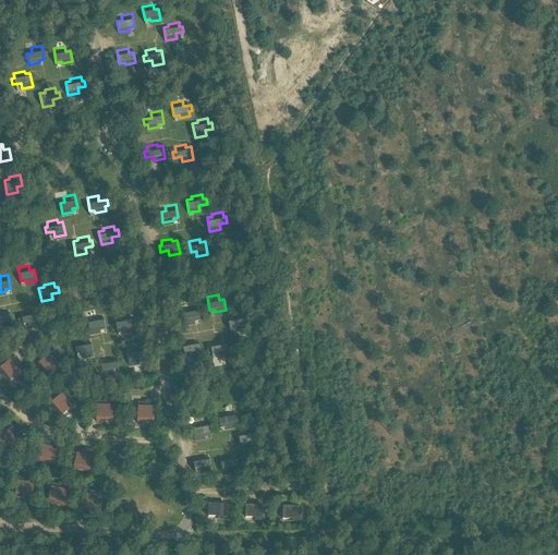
[(187,312),(183,313),(184,324),(195,322),(195,318),(199,317),(197,304),(186,306),(187,312)]
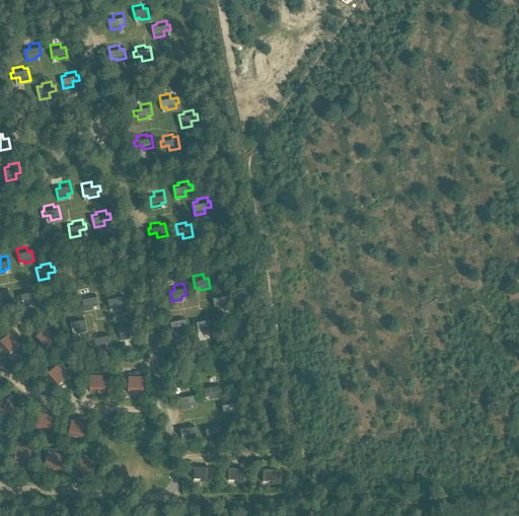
[(0,299),(1,303),(11,301),(8,288),(4,289),(3,287),(0,287),(0,299)]
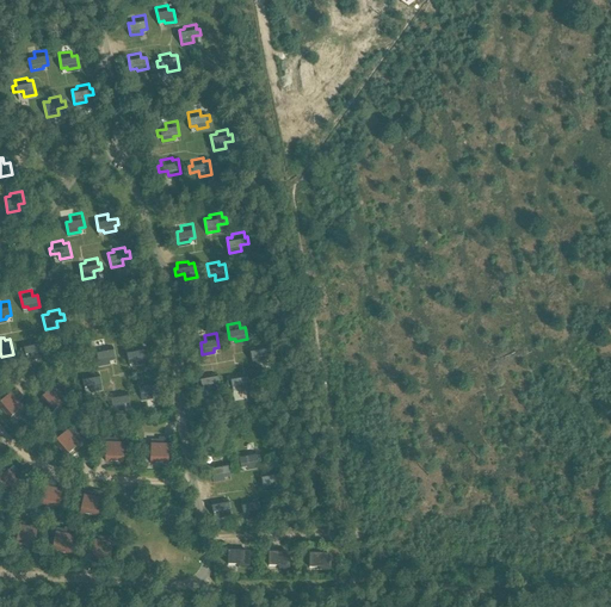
[(24,345),(20,346),(22,352),(30,351),(31,357),(43,354),(41,340),(35,340),(35,338),(23,340),(24,345)]
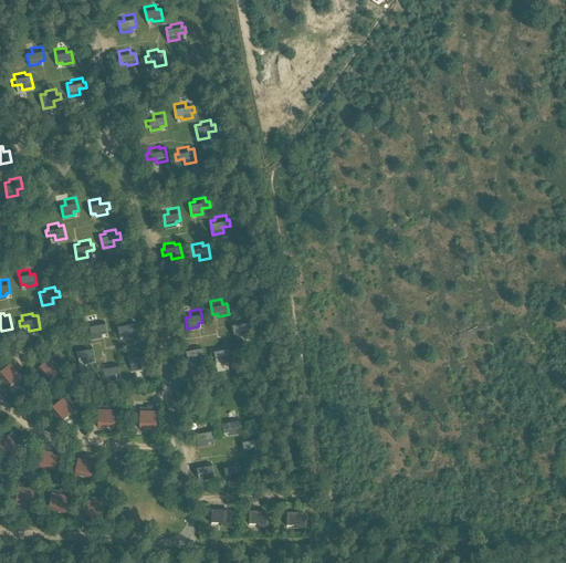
[(237,321),(231,322),(233,336),(244,334),(243,329),(252,326),(251,321),(248,322),(247,316),(236,319),(237,321)]
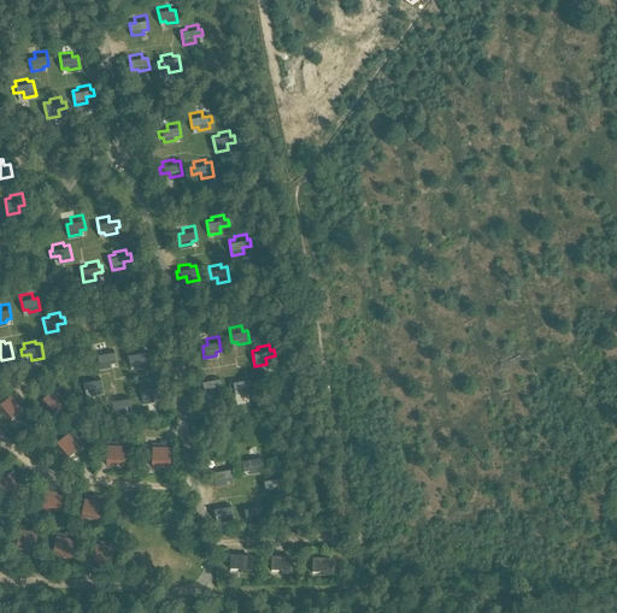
[(103,354),(98,355),(100,367),(111,365),(111,363),(117,361),(113,346),(101,348),(103,354)]
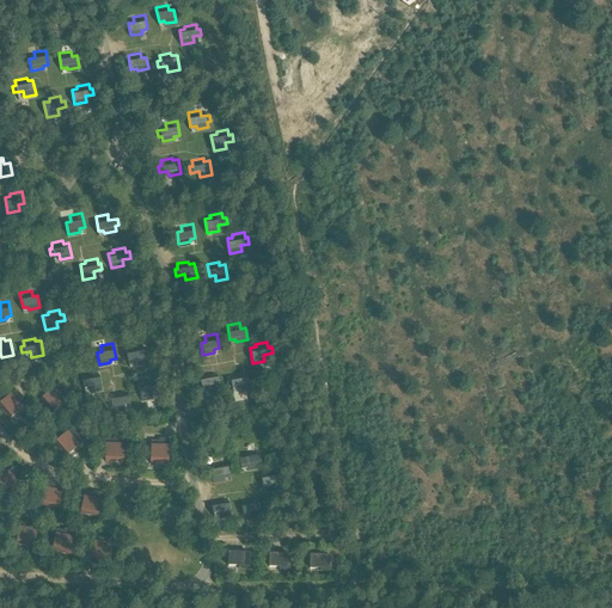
[(138,344),(126,347),(129,361),(134,361),(135,363),(146,361),(145,349),(139,350),(138,344)]
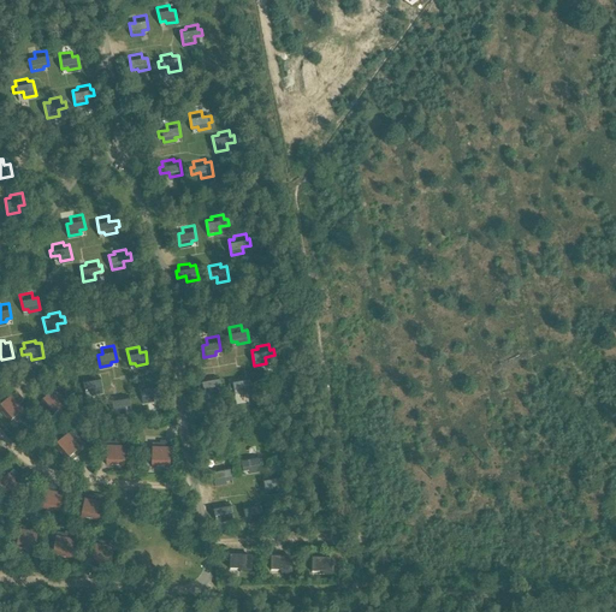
[(94,374),(82,376),(84,388),(90,387),(92,393),(104,391),(100,375),(95,376),(94,374)]
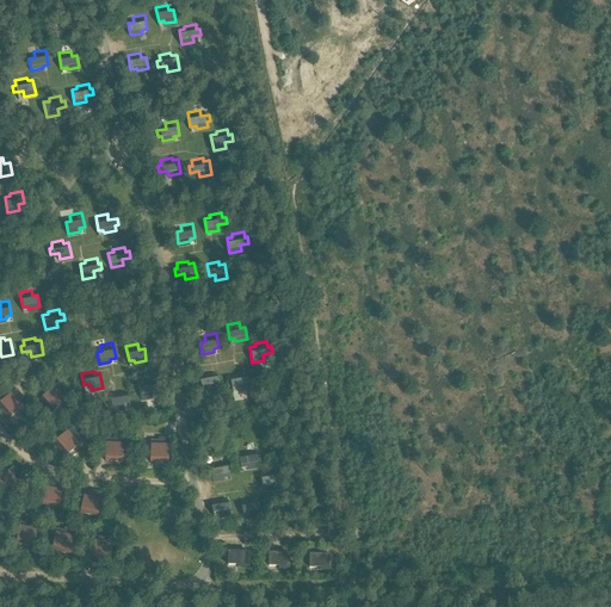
[(201,378),(197,378),(198,385),(207,383),(208,389),(220,386),(217,372),(211,373),(211,371),(199,372),(201,378)]
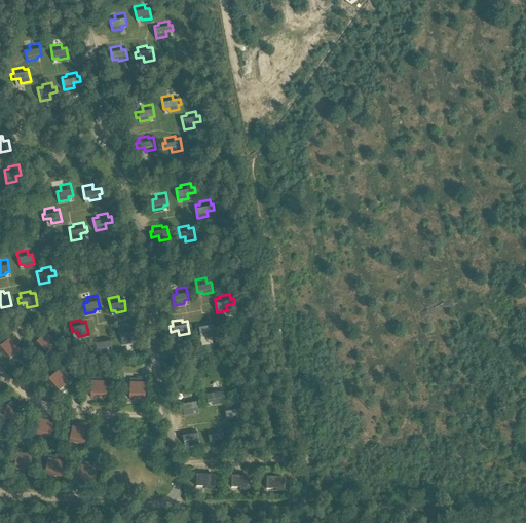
[(198,326),(195,326),(196,332),(204,330),(205,335),(216,333),(213,321),(208,322),(208,320),(197,322),(198,326)]
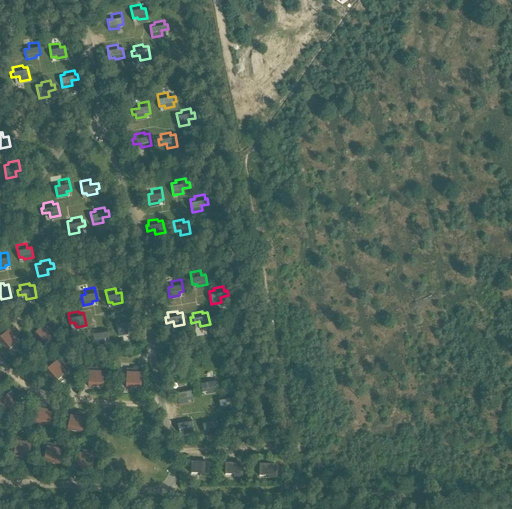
[(121,320),(116,321),(118,333),(128,332),(128,327),(132,326),(130,316),(120,318),(121,320)]
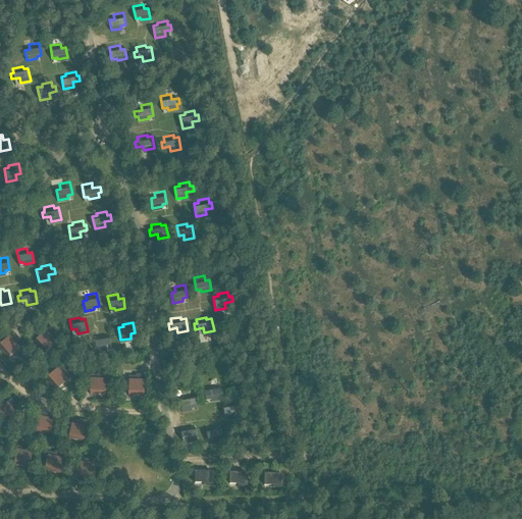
[(50,325),(34,340),(44,351),(58,338),(54,332),(53,334),(50,331),(53,328),(50,325)]
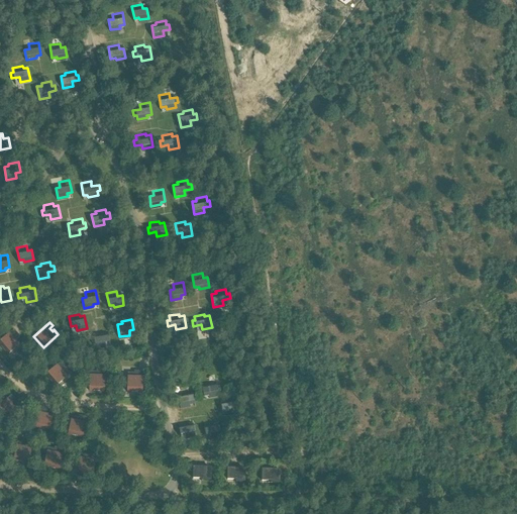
[(13,327),(0,338),(0,343),(8,352),(22,339),(17,334),(16,336),(14,333),(17,330),(13,327)]
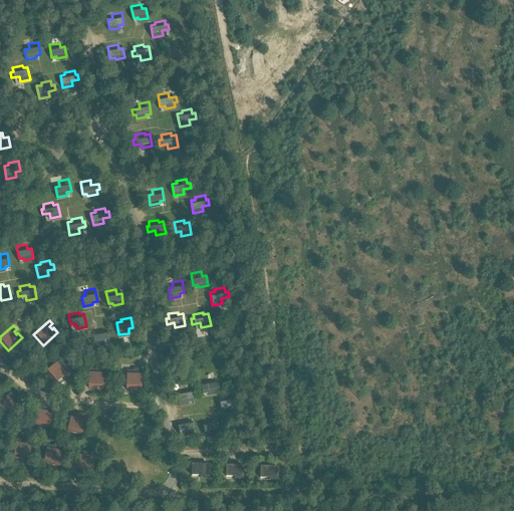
[(97,331),(93,332),(95,344),(105,342),(104,338),(108,337),(107,327),(97,329),(97,331)]
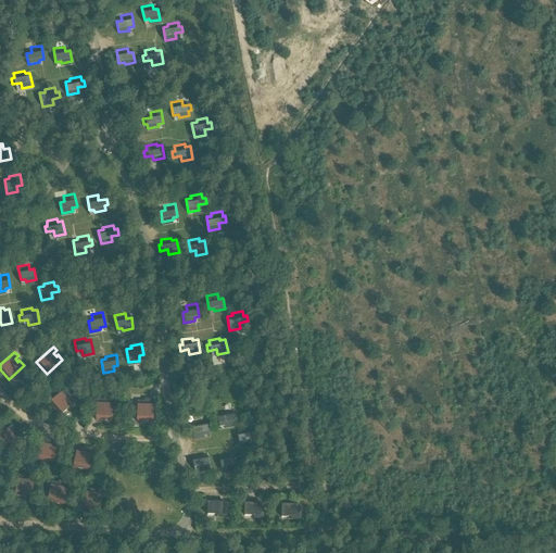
[(66,387),(49,401),(60,414),(75,400),(71,394),(68,396),(66,393),(70,390),(66,387)]
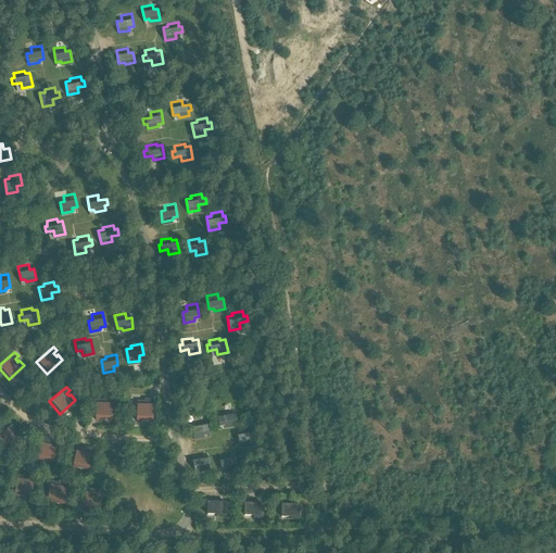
[(97,398),(97,417),(113,418),(113,396),(108,396),(108,400),(103,400),(103,398),(97,398)]
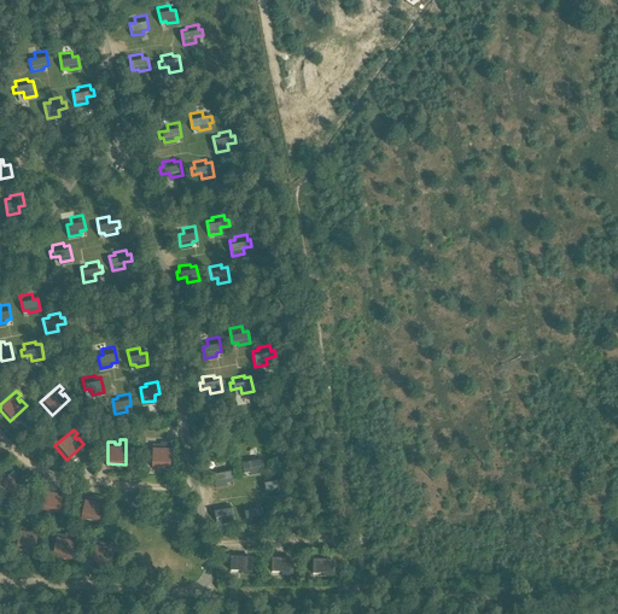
[(153,443),(152,466),(170,466),(172,440),(165,440),(165,445),(161,445),(161,443),(153,443)]
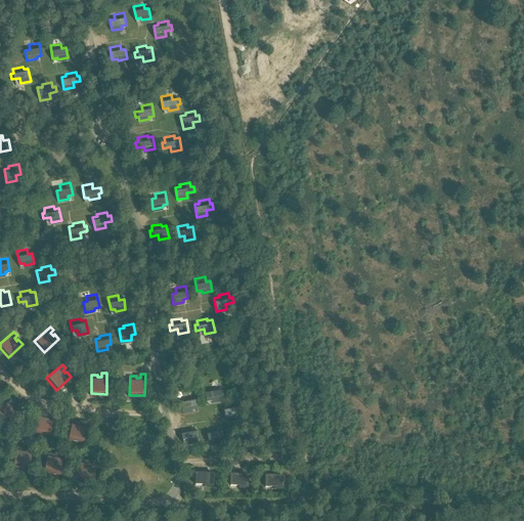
[(214,385),(204,387),(207,399),(211,398),(212,401),(222,399),(221,395),(224,394),(223,389),(215,390),(214,385)]
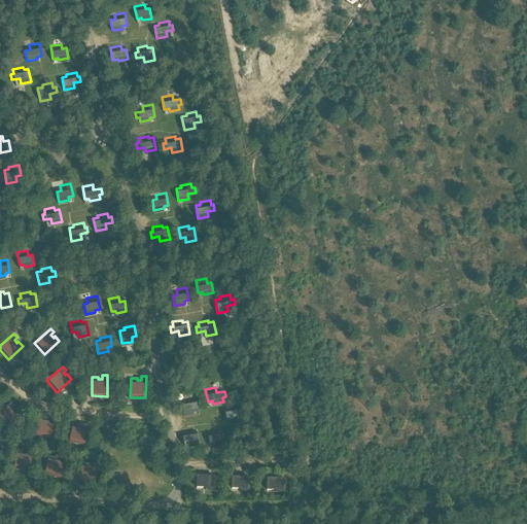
[(186,403),(182,404),(184,414),(195,412),(194,410),(199,409),(197,396),(186,398),(186,403)]
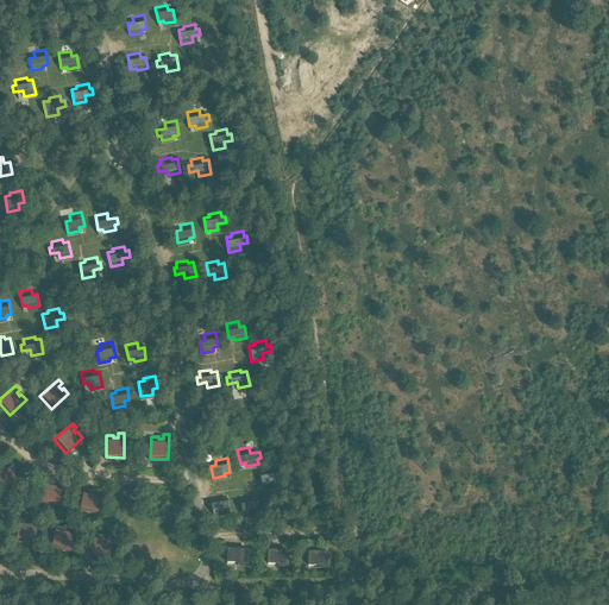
[(13,462),(0,473),(0,485),(6,492),(23,478),(18,472),(16,473),(13,470),(17,467),(13,462)]
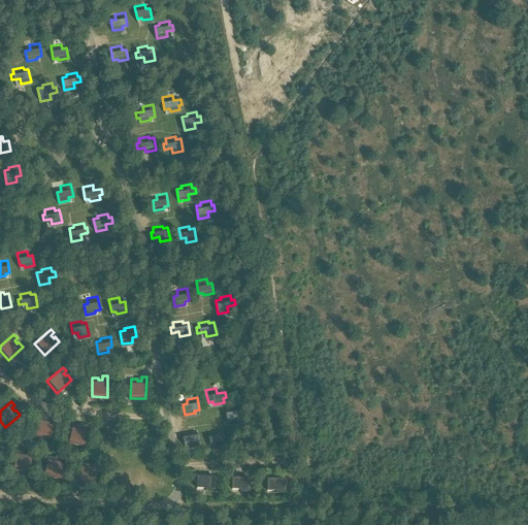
[(230,408),(226,409),(228,422),(238,421),(237,416),(244,414),(243,408),(240,409),(240,404),(230,406),(230,408)]
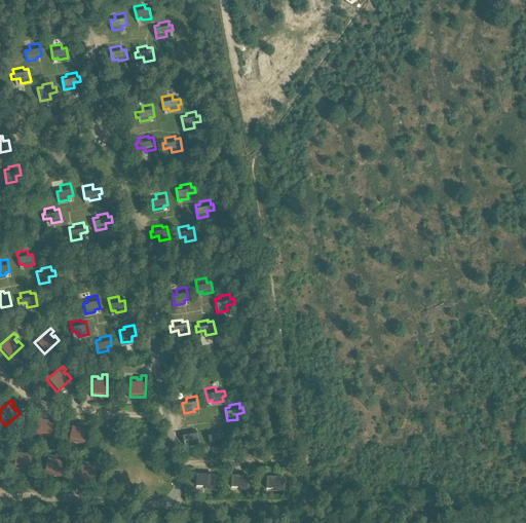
[(39,411),(35,433),(50,436),(54,416),(47,415),(47,417),(43,416),(44,412),(39,411)]
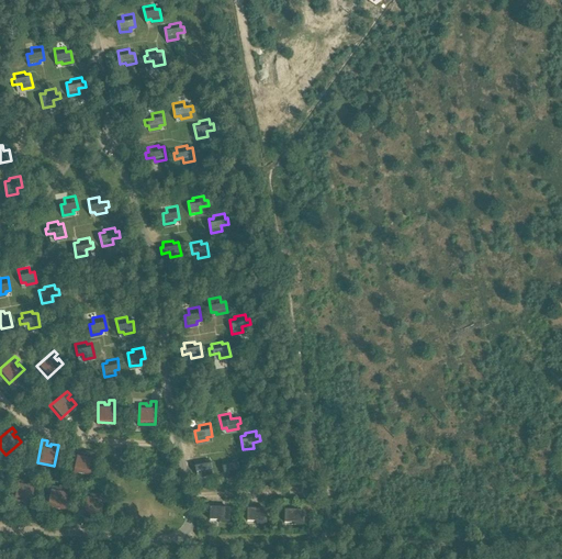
[(78,449),(74,470),(90,473),(94,450),(89,449),(89,454),(85,454),(86,451),(78,449)]
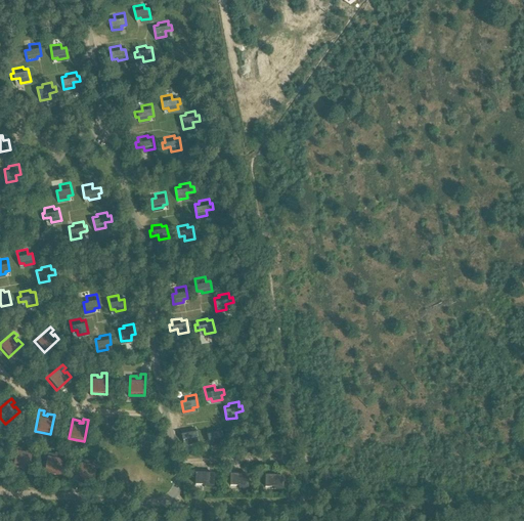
[(190,426),(181,428),(183,438),(187,437),(188,442),(199,440),(195,428),(191,429),(190,426)]
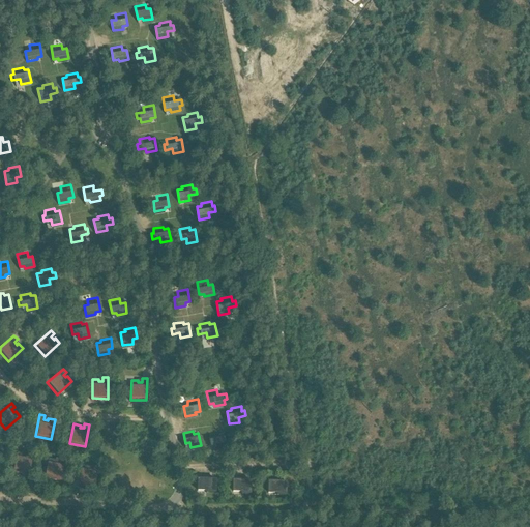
[(219,431),(209,433),(211,443),(215,442),(216,447),(227,445),(225,433),(219,434),(219,431)]
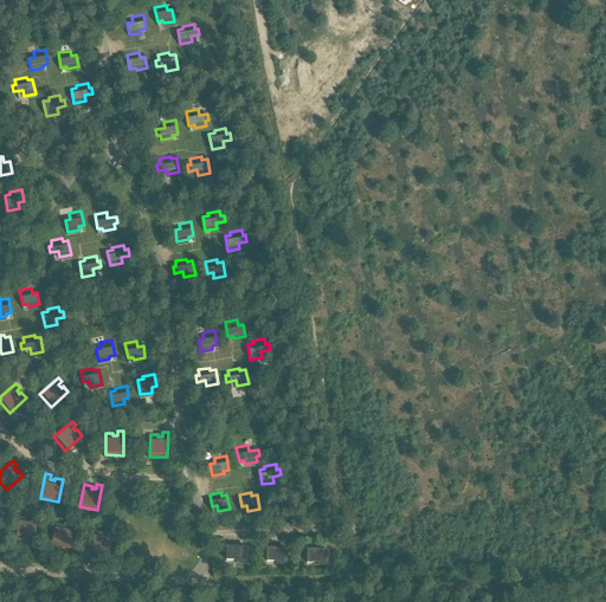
[(20,515),(15,537),(33,539),(38,516),(32,515),(31,519),(27,518),(27,516),(20,515)]
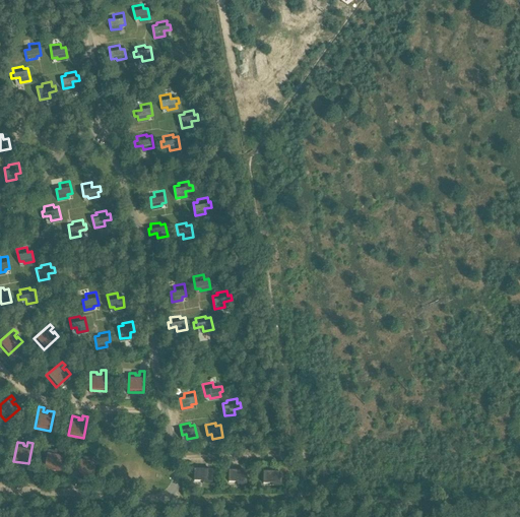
[(48,448),(45,466),(59,469),(63,449),(59,448),(58,452),(54,451),(55,449),(48,448)]
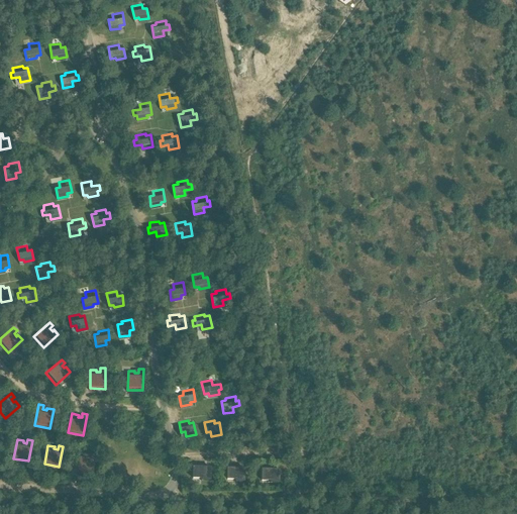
[(81,451),(78,471),(92,474),(96,452),(92,451),(91,455),(87,454),(88,453),(81,451)]
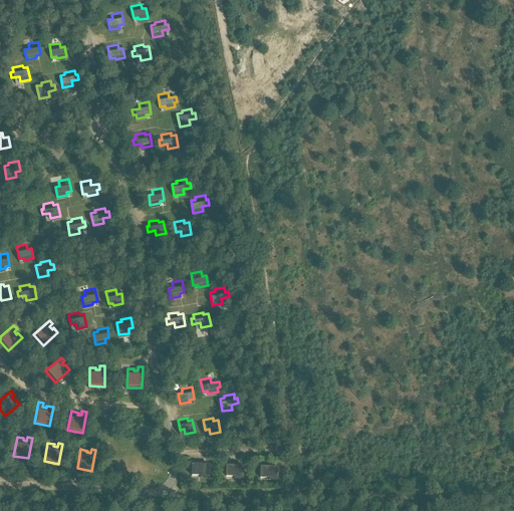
[(192,461),(192,474),(200,474),(200,476),(210,476),(211,463),(202,463),(202,461),(192,461)]
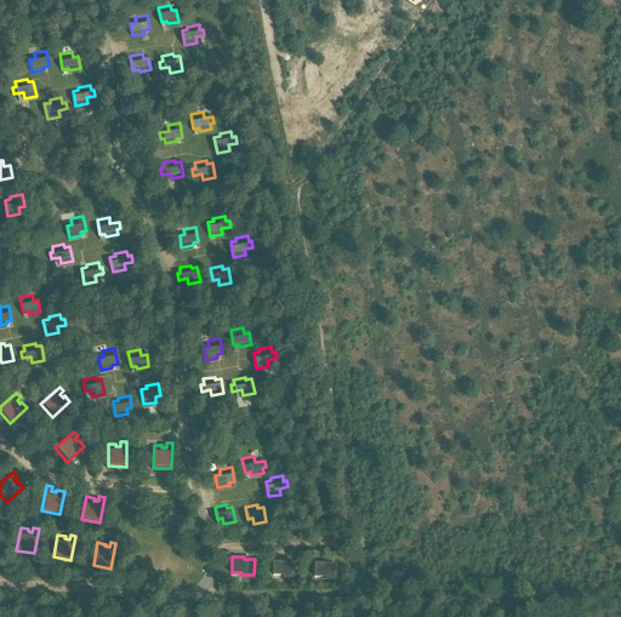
[(273,558),(273,573),(283,573),(283,576),(295,576),(296,560),(285,560),(285,558),(273,558)]
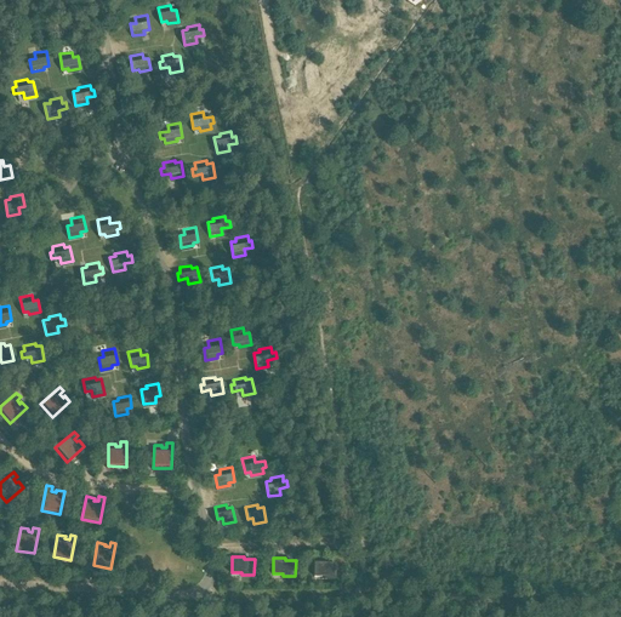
[(315,559),(314,575),(324,575),(324,577),(336,577),(337,561),(326,561),(326,559),(315,559)]
